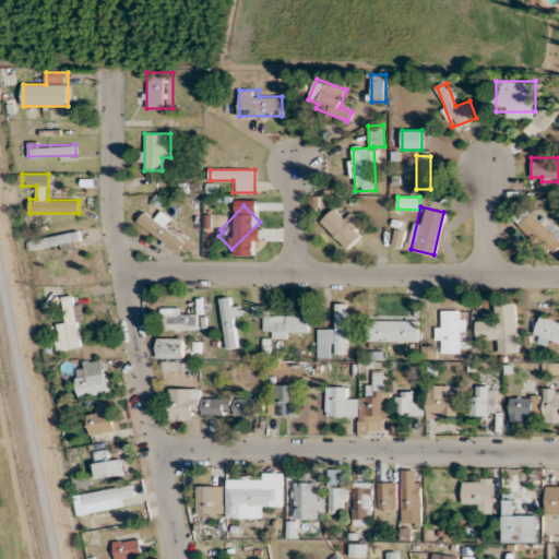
[(320,223),(345,248),(366,227),(349,211),(343,217),(334,209),(320,223)]
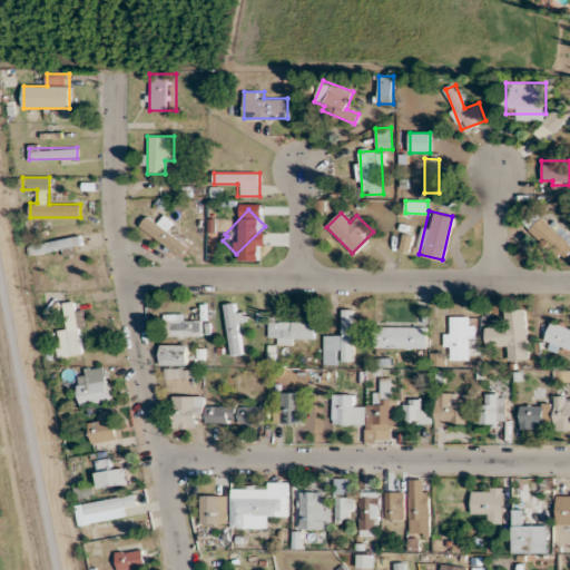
[(169,234),(176,223),(164,215),(159,224),(147,216),(139,229),(184,257),(190,246),(169,234)]
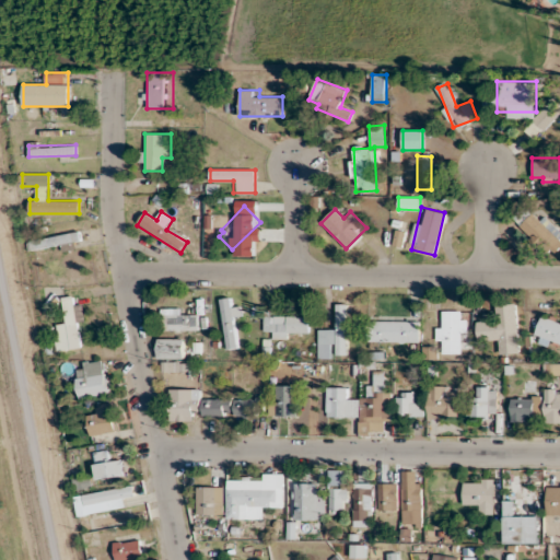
[(559,249),(559,228),(549,228),(549,214),(518,214),(518,232),(537,232),(537,249),(559,249)]
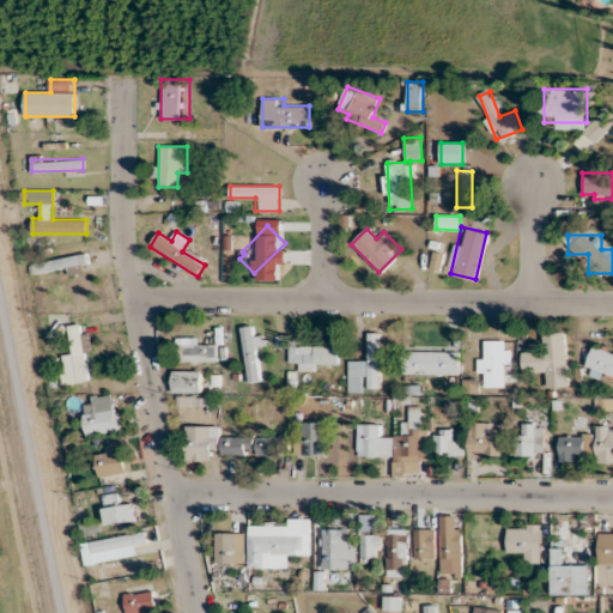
[(30,265),(32,275),(87,262),(85,252),(30,265)]
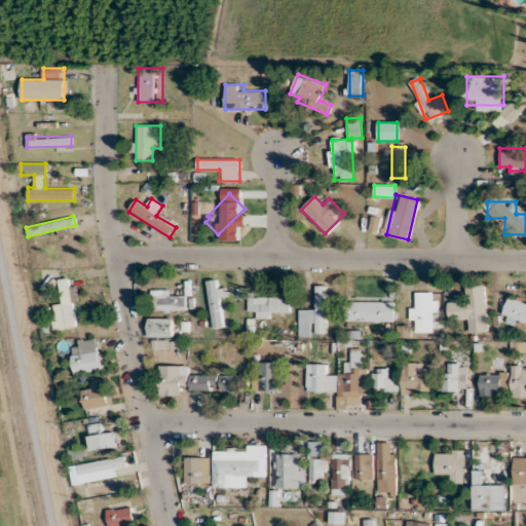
[(213,328),(222,327),(220,301),(228,300),(226,288),(217,289),(217,279),(208,280),(213,328)]
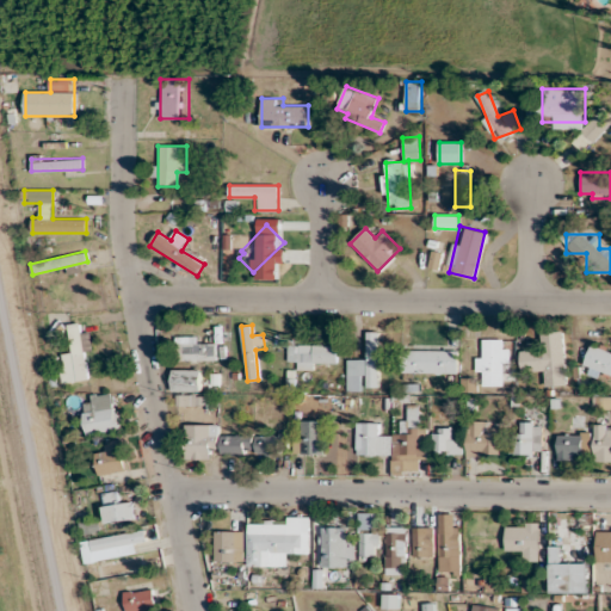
[(541,332),(542,349),(522,349),(522,372),(545,371),(545,387),(567,386),(565,331),(541,332)]
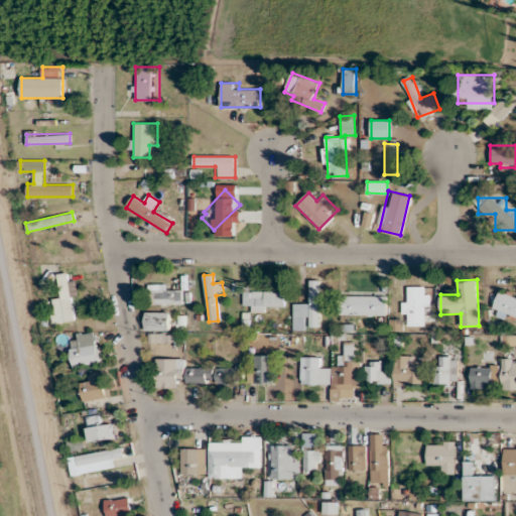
[(327,280),(308,280),(308,301),(293,300),(293,330),(304,330),(304,320),(326,320),(327,280)]
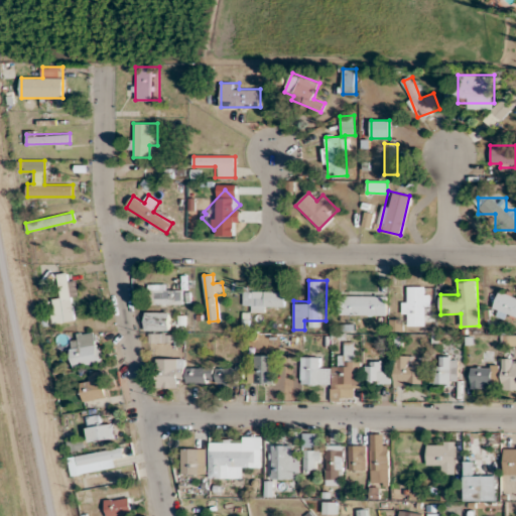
[(150,304),(182,304),(182,293),(172,293),(172,284),(150,284),(150,304)]
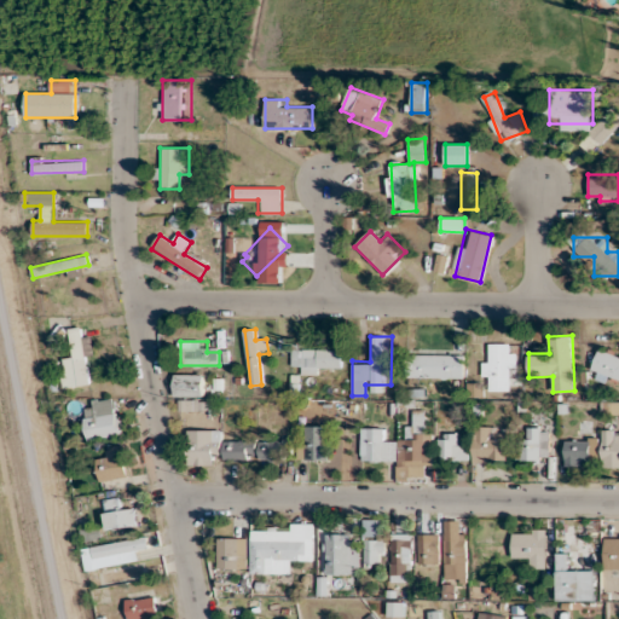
[(484,377),(491,377),(491,389),(513,391),(514,343),(485,343),(484,377)]
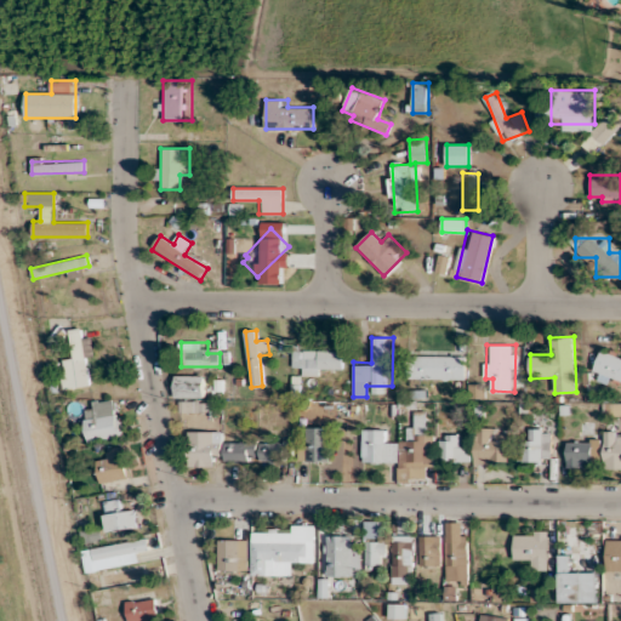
[(342,375),(342,349),(294,349),(294,370),(302,370),(302,375),(342,375)]
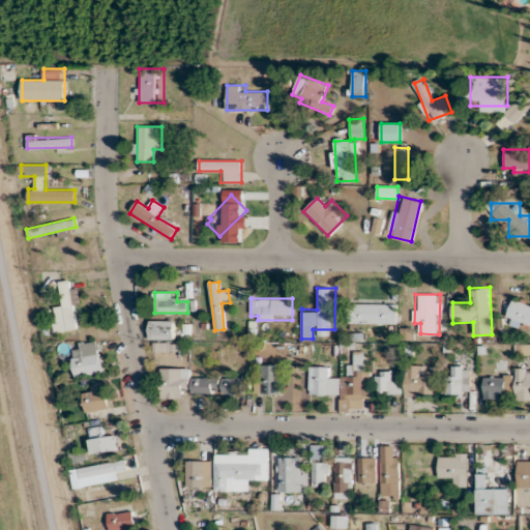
[(506,317),(529,325),(529,303),(513,298),(506,317)]
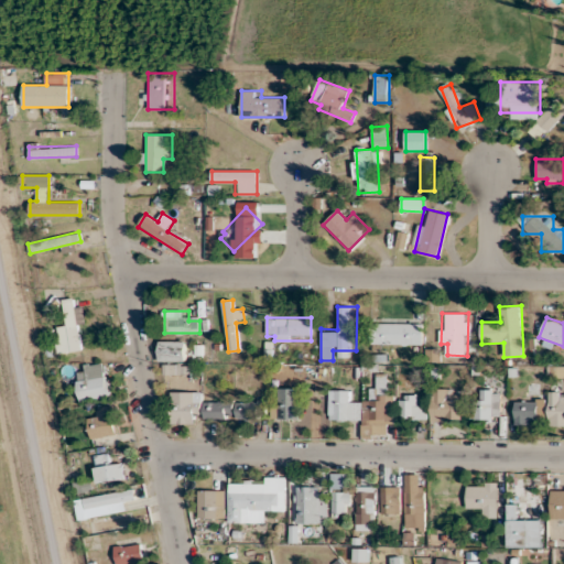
[(423,345),(423,323),(372,323),(372,345),(423,345)]
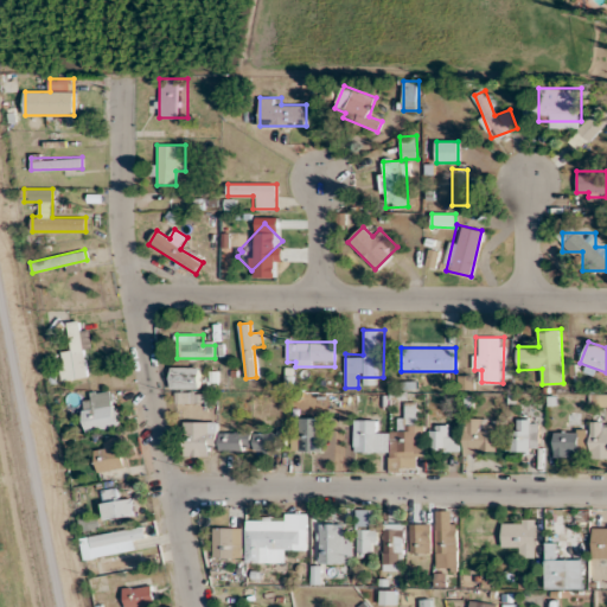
[(200,366),(172,366),(171,388),(199,388),(200,366)]
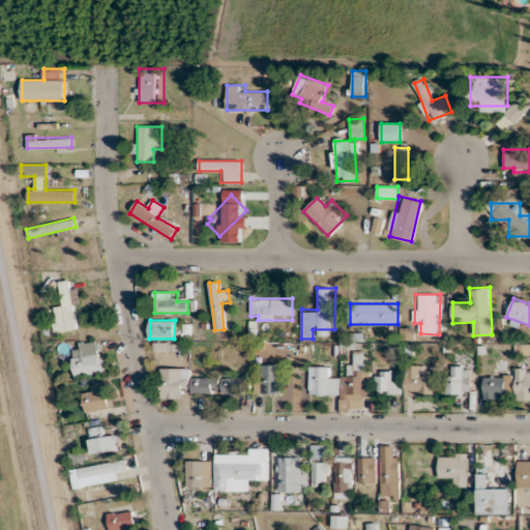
[(310,366),(308,396),(369,398),(369,352),(351,352),(350,376),(329,376),(329,366),(310,366)]
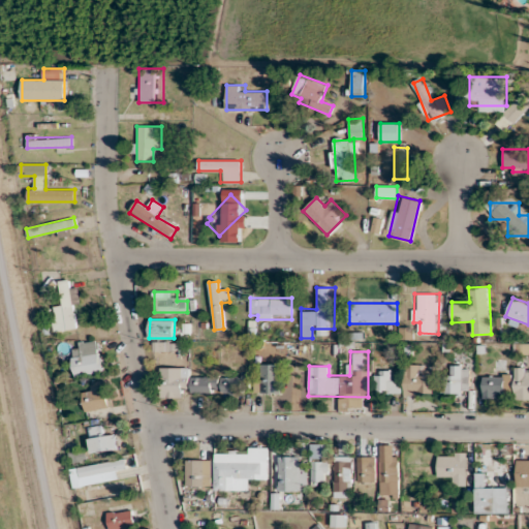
[(281,394),(281,364),(262,364),(262,377),(255,377),(255,394),(281,394)]
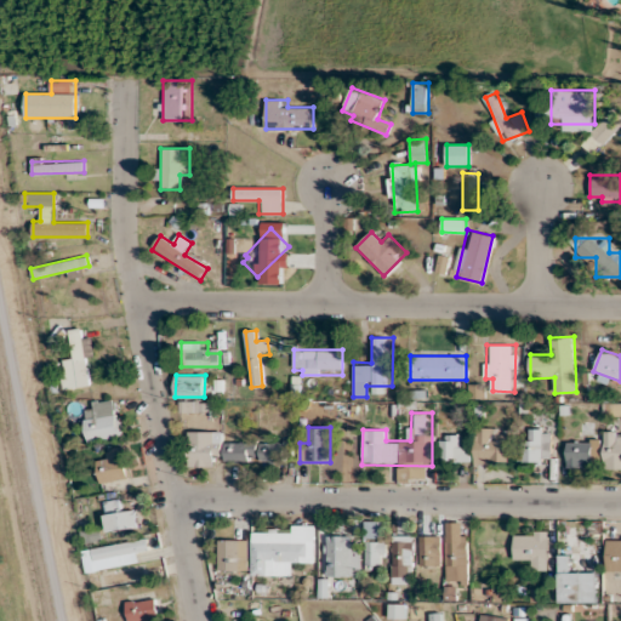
[(511,465),(511,440),(500,440),(500,427),(474,427),(474,465),(511,465)]
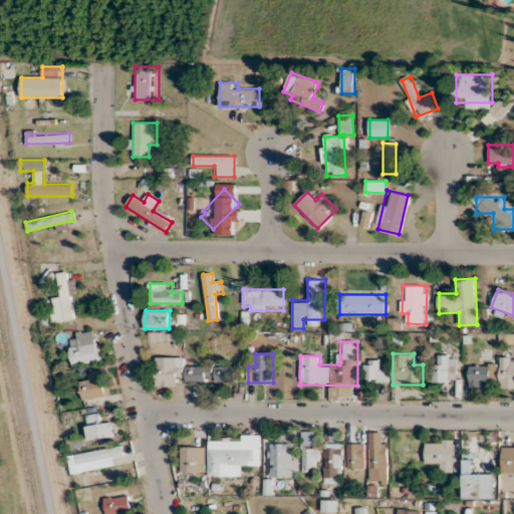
[(455,354),(438,354),(438,364),(430,364),(430,382),(455,382),(455,354)]
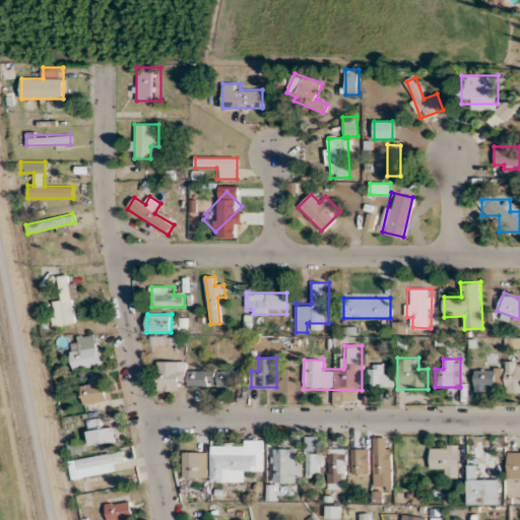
[(519,360),(506,360),(506,393),(519,392),(519,360)]
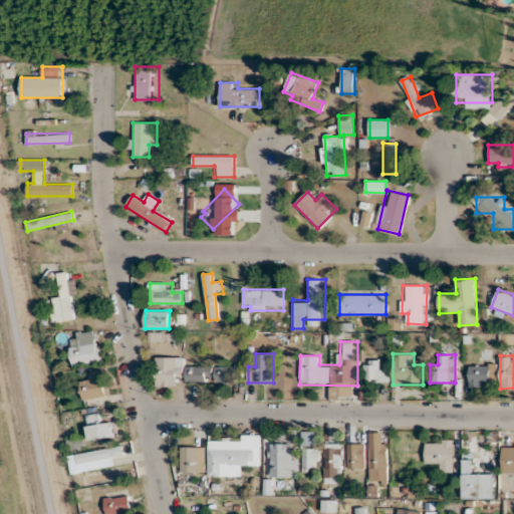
[(184,357),(157,357),(157,387),(174,387),(174,376),(184,376),(184,357)]
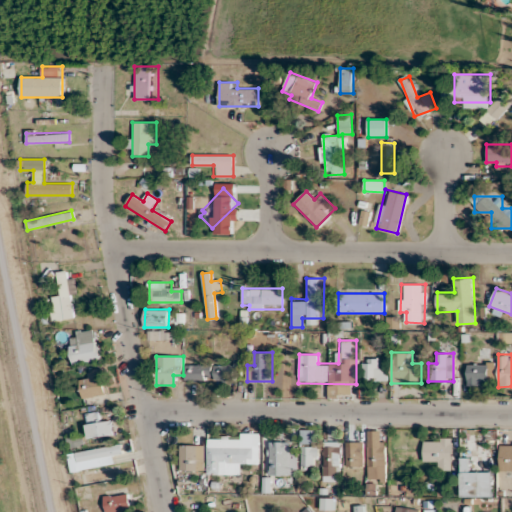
[(379,358),(362,358),(362,381),(387,381),(387,367),(379,367),(379,358)]
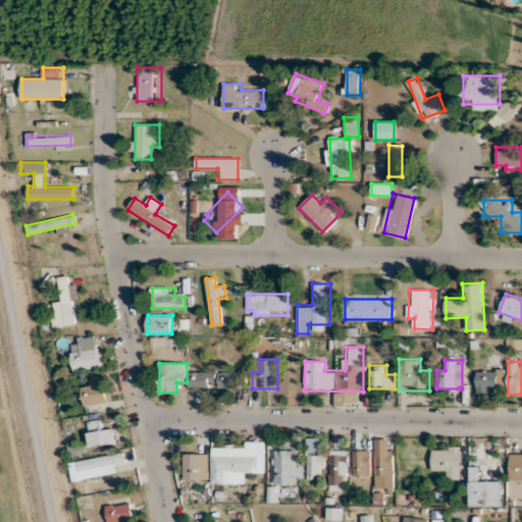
[(504,393),(504,369),(476,369),(476,393),(504,393)]
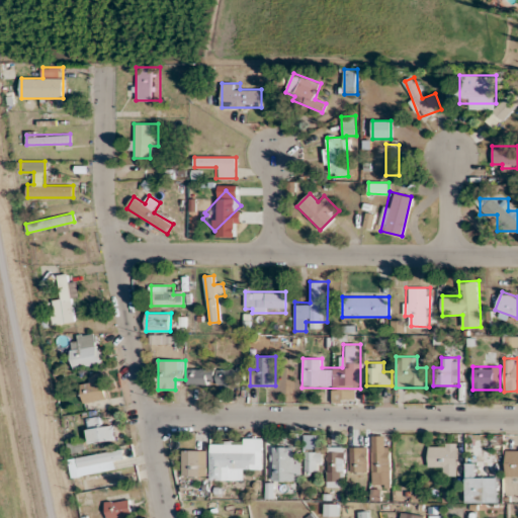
[(213,385),(213,367),(188,367),(188,385),(213,385)]
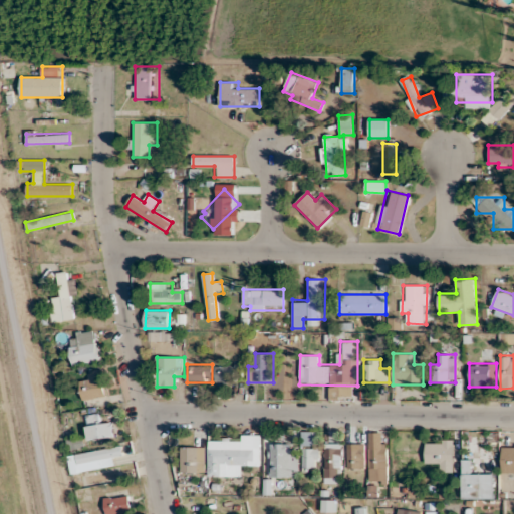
[(242,365),(216,365),(216,382),(242,382),(242,365)]
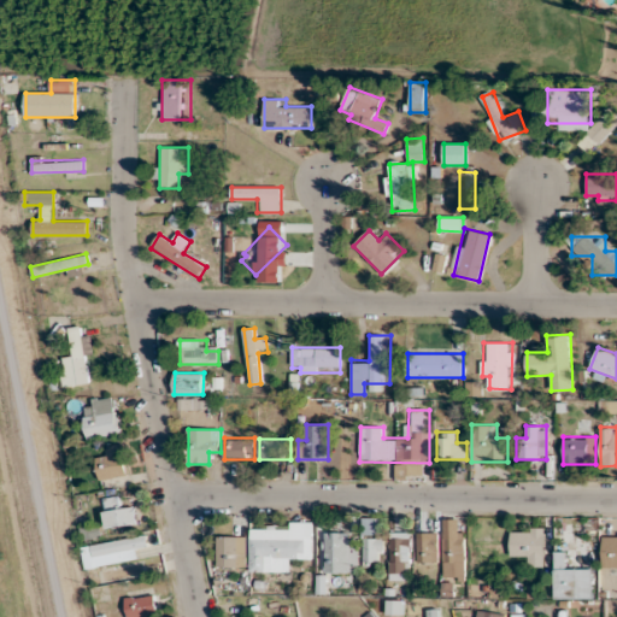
[(383,517),(363,517),(363,563),(383,563),(383,517)]
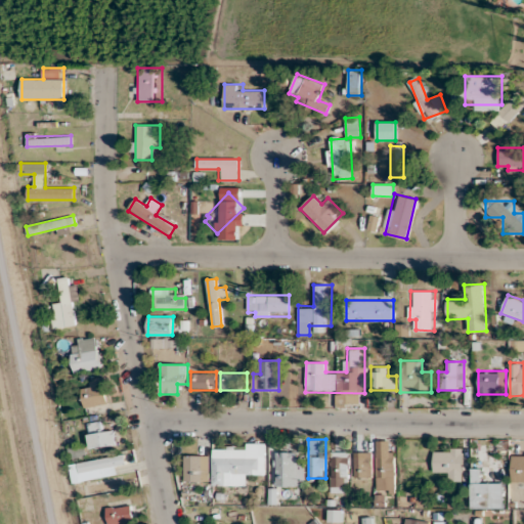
[(212,486),(245,486),(245,475),(264,475),(264,443),(245,443),(245,449),(212,449),(212,486)]
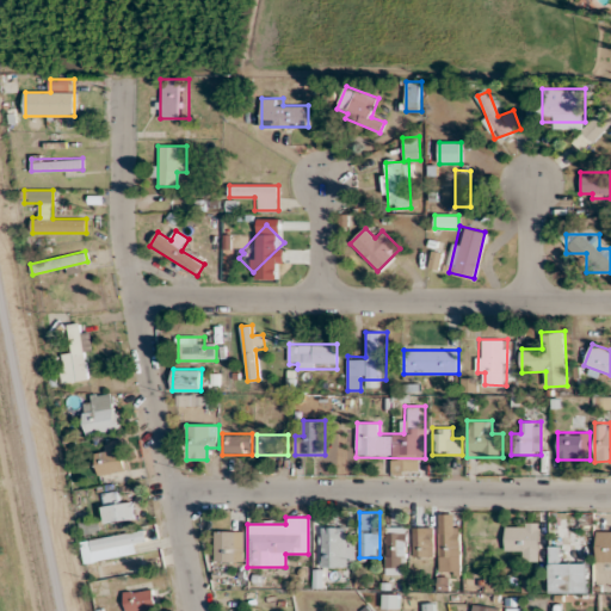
[(505,551),(541,551),(541,524),(505,524),(505,551)]
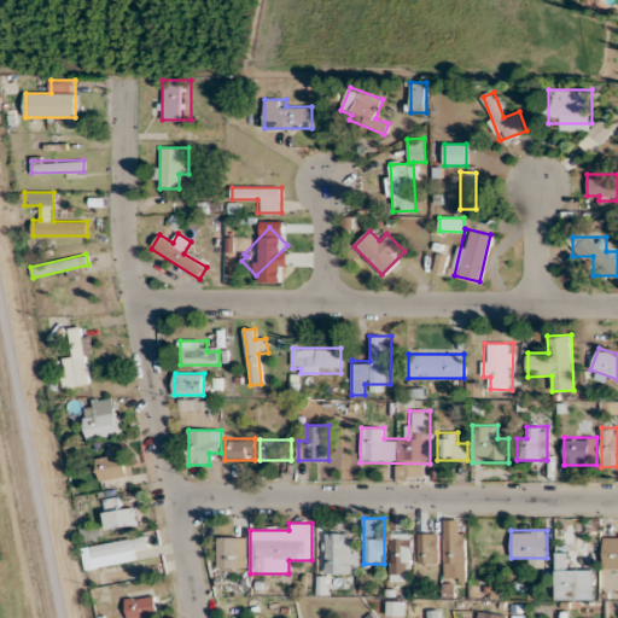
[(326,573),(350,573),(350,532),(326,532),(326,573)]
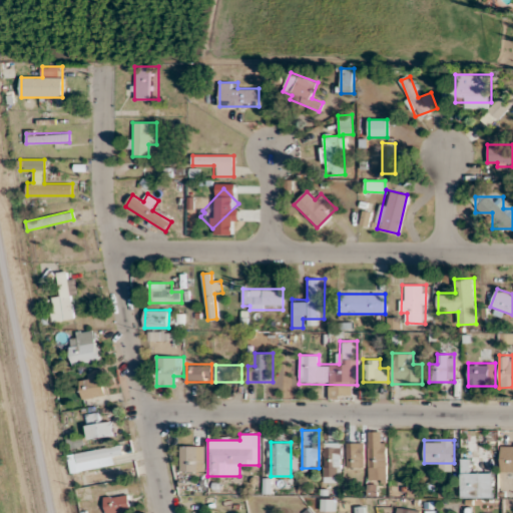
[(387,442),(368,442),(368,482),(387,482),(387,442)]
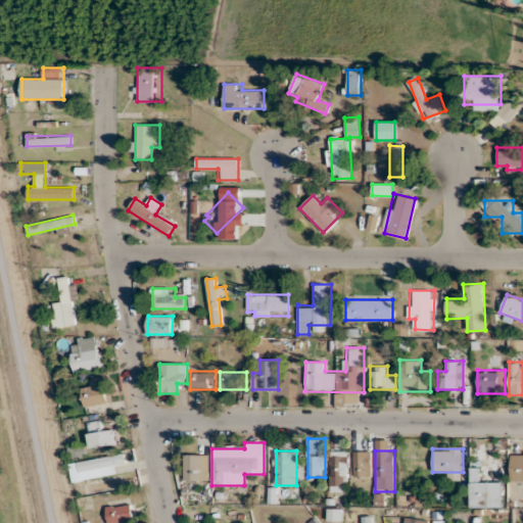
[(207,480),(207,454),(184,454),(184,480),(207,480)]
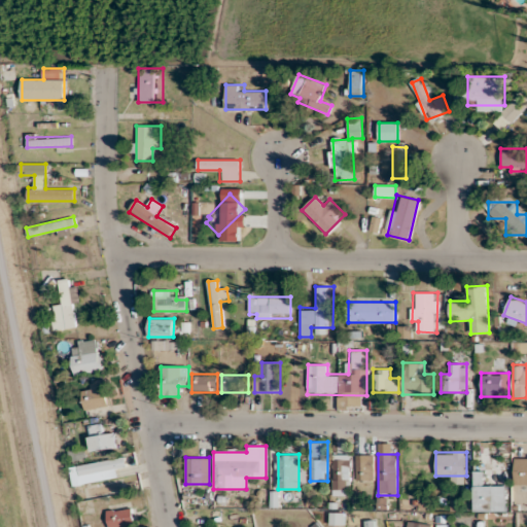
[(526,457),(515,458),(515,489),(526,489),(526,485),(526,457)]
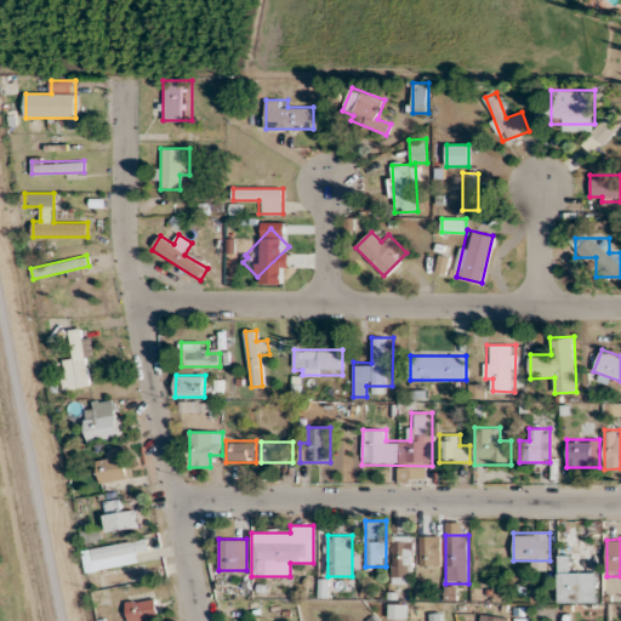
[(414,582),(414,540),(392,540),(392,582),(414,582)]
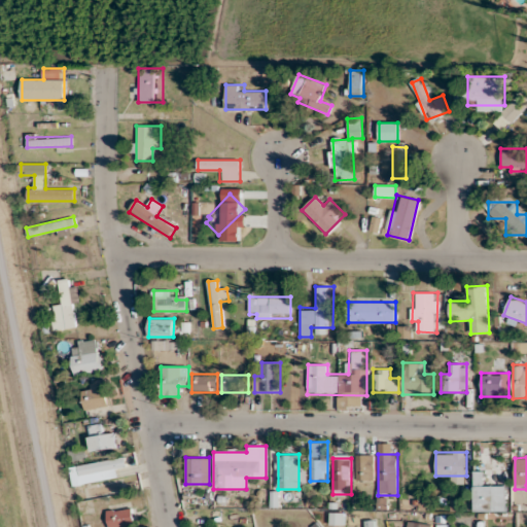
[(374,459),(355,459),(355,480),(374,480),(374,459)]
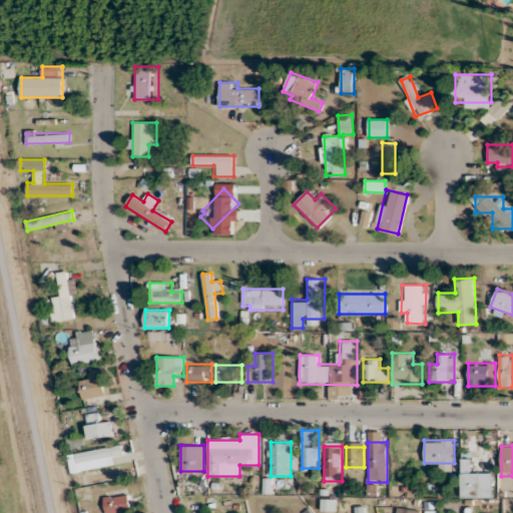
[(462,498),(492,498),(492,471),(470,471),(470,459),(462,459),(462,498)]
